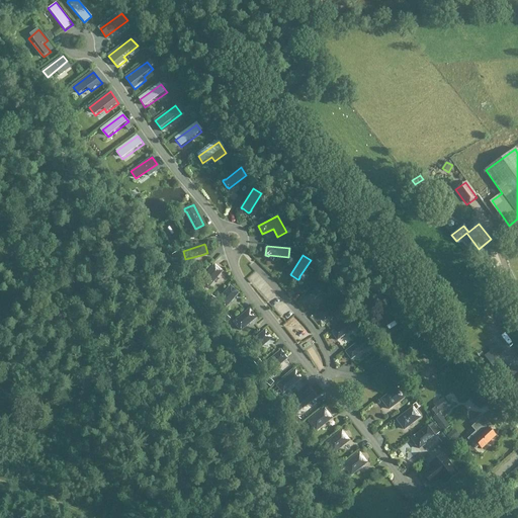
[(201,281),(207,287),(221,272),(222,272),(224,270),(218,266),(216,265),(201,281)]
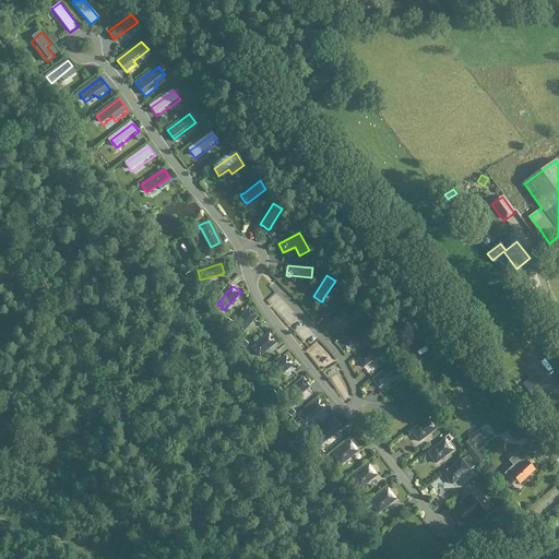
[(343,300),(329,320),(331,321),(331,322),(337,326),(340,323),(340,322),(343,317),(343,314),(345,313),(351,306),(343,300)]
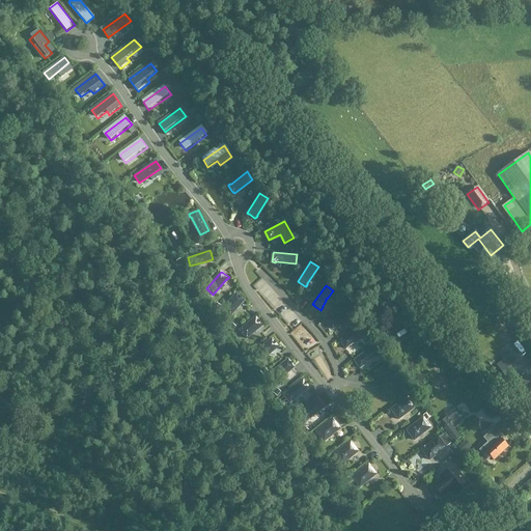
[(223,309),(231,316),(245,300),(236,294),(223,309)]
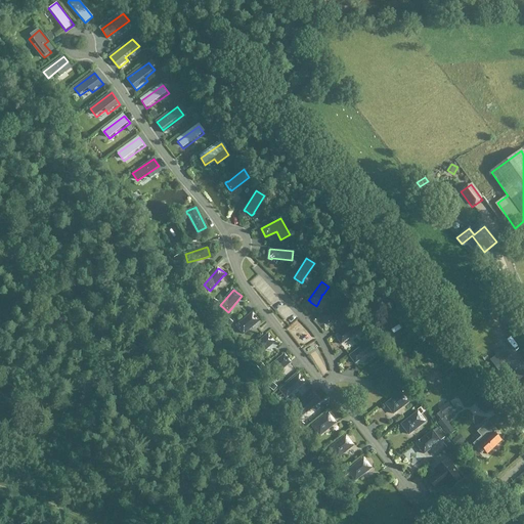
[(347,310),(341,302),(323,316),(324,317),(324,318),(329,324),(330,324),(332,322),(332,321),(347,310)]
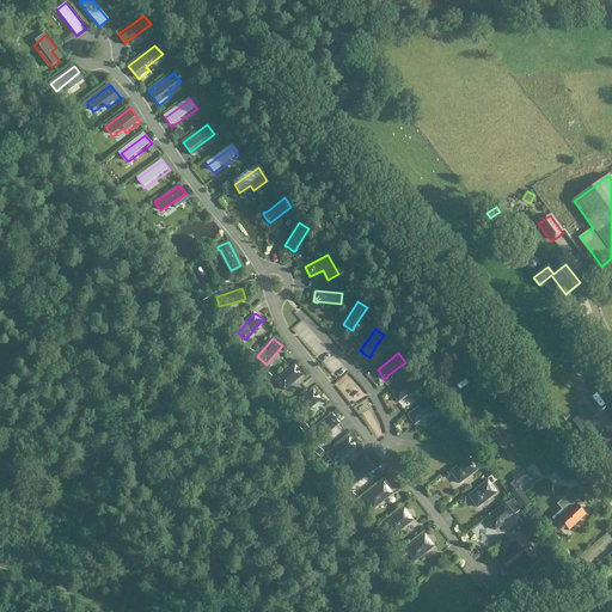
[(277,380),(285,390),(304,374),(295,365),(277,380)]
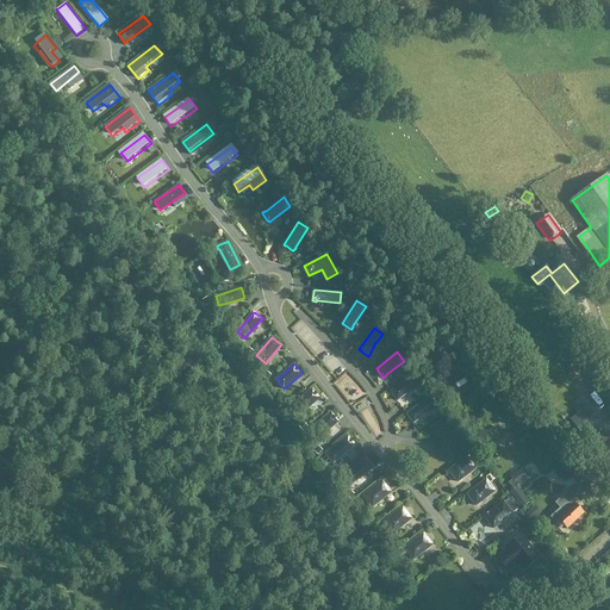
[(415,374),(390,391),(397,402),(422,384),(415,374)]
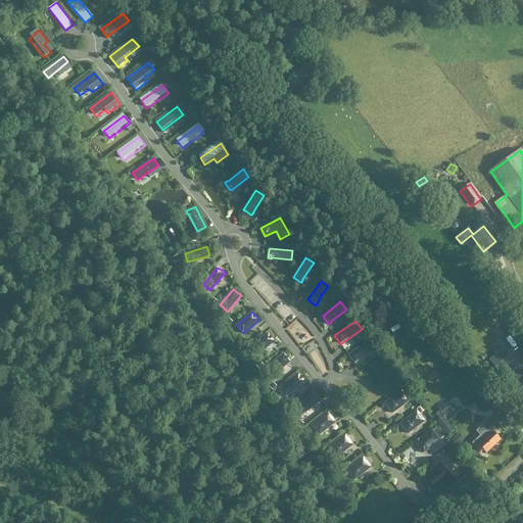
[(269,333),(252,346),(259,353),(275,341),(269,333)]
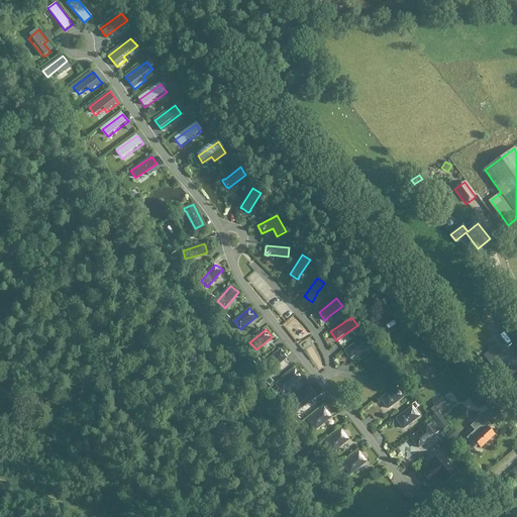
[(366,335),(343,351),(350,360),(372,344),(366,335)]
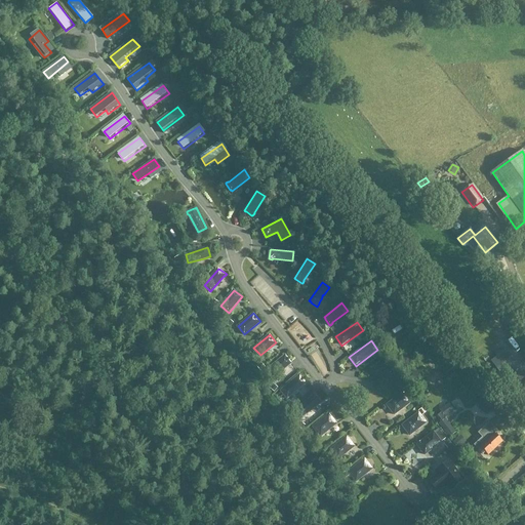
[(319,370),(328,364),(318,346),(308,352),(311,358),(312,358),(319,370)]
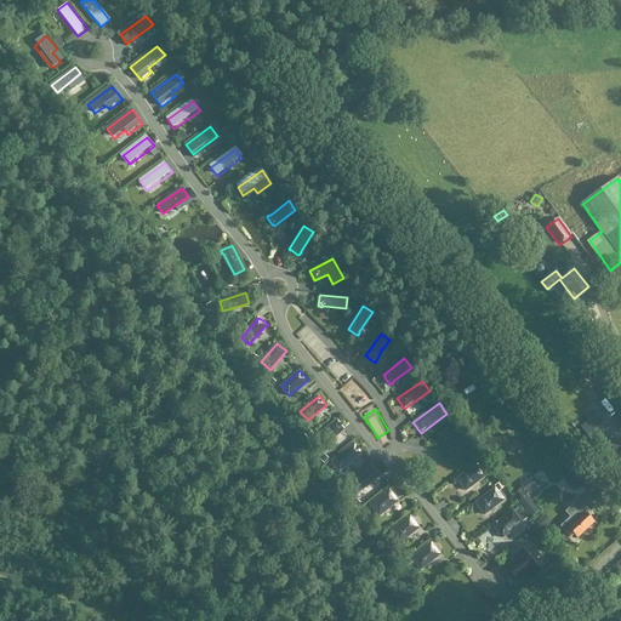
[(602,438),(611,431),(597,412),(593,416),(592,415),(586,419),(602,438)]
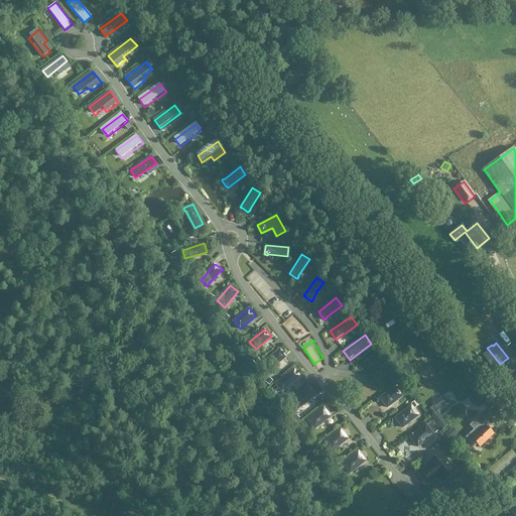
[(280,349),(260,364),(268,373),(287,358),(280,349)]
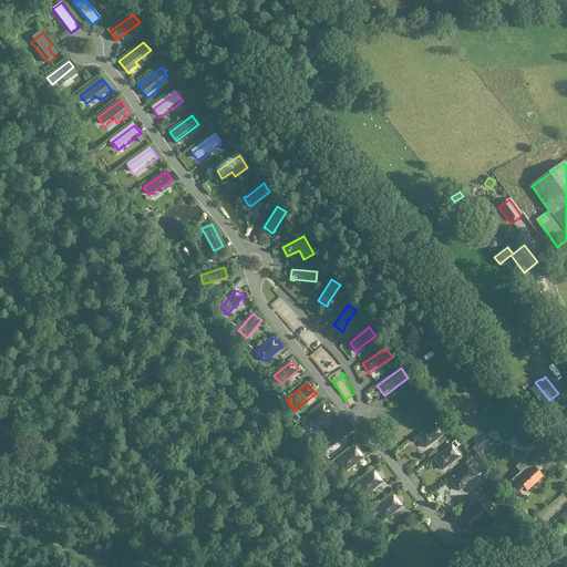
[(424,415),(432,410),(418,390),(416,391),(415,390),(410,394),(410,397),(411,399),(412,399),(424,415)]
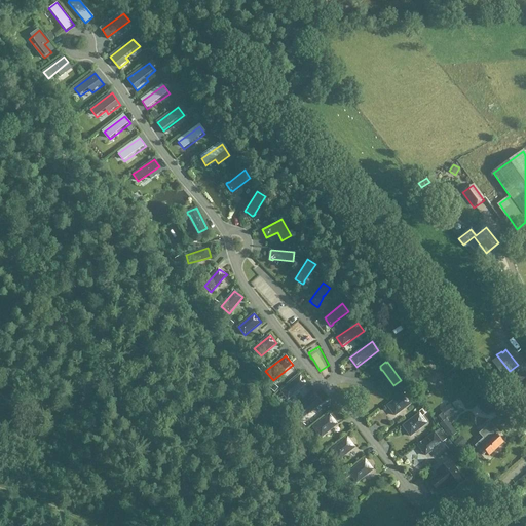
[(517,378),(523,384),(525,388),(525,374),(524,372),(517,378)]
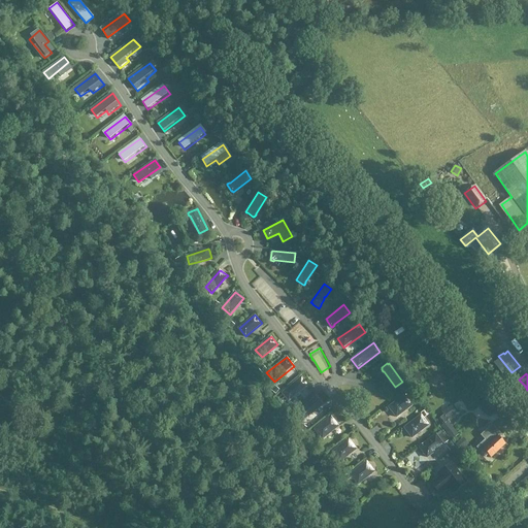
[(301,376),(281,393),(289,402),(308,386),(301,376)]
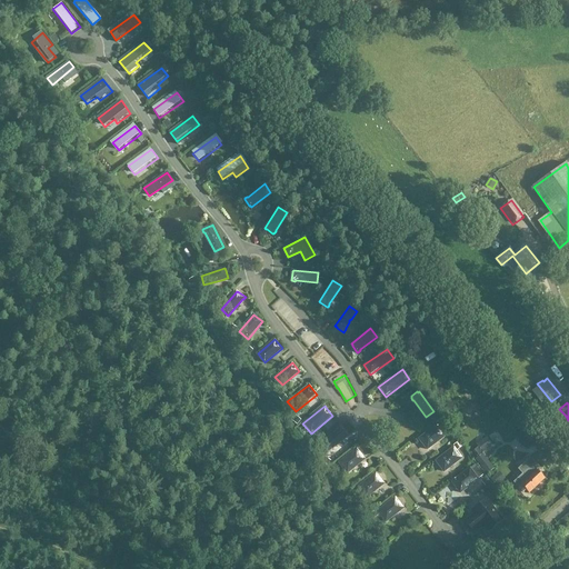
[(428,450),(446,436),(437,426),(419,439),(428,450)]
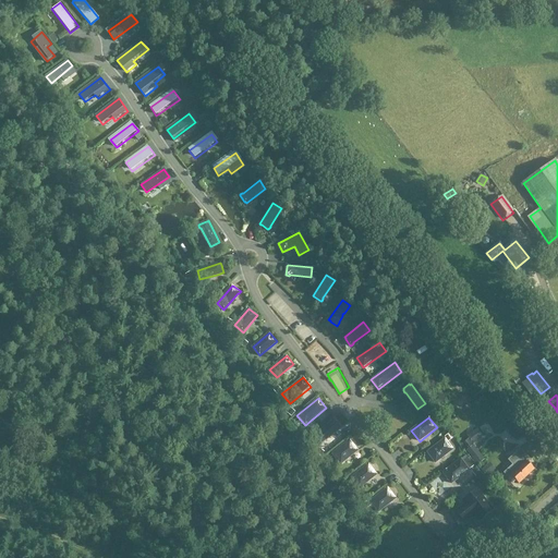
[(334,419),(313,436),(322,446),(342,428),(334,419)]
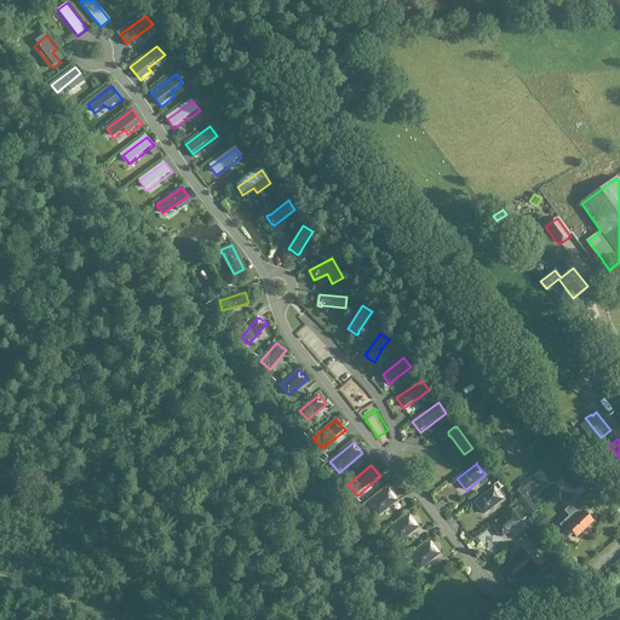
[(578,474),(569,480),(573,486),(583,478),(578,474)]
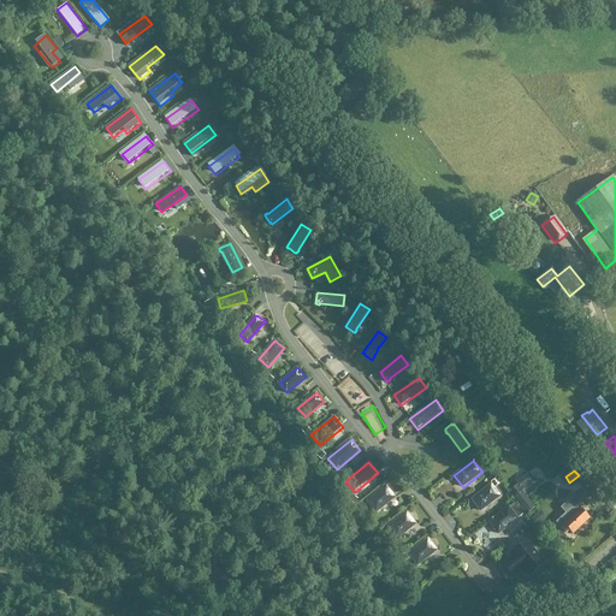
[(515,480),(522,490),(533,480),(526,472),(515,480)]
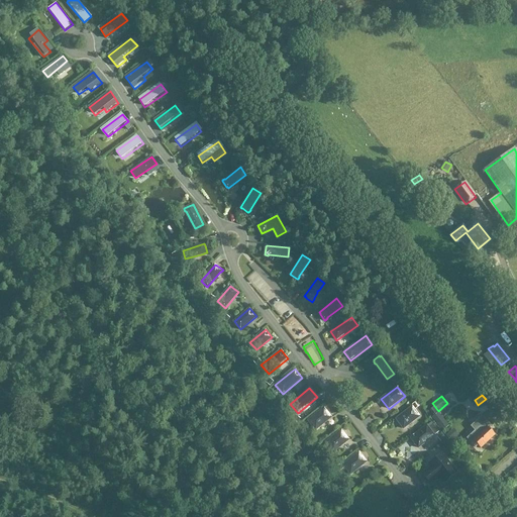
[(419,417),(412,407),(396,419),(404,429),(419,417)]
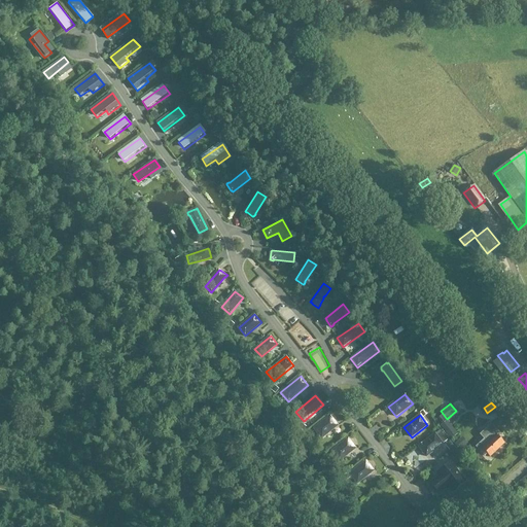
[(338,425),(330,416),(314,428),(321,438),(338,425)]
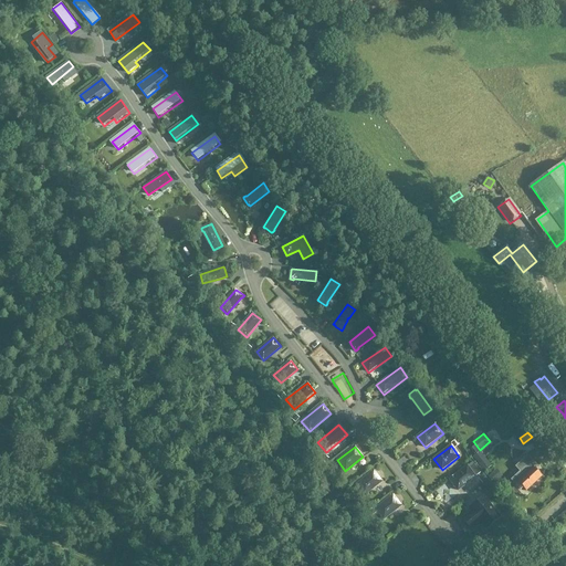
[(483,458),(477,463),(484,473),(492,468),(483,458)]
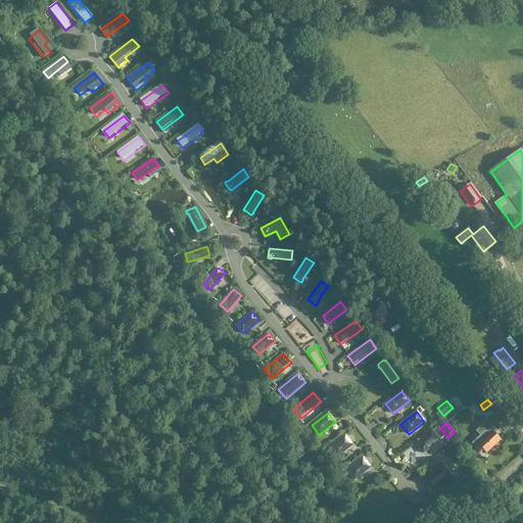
[(478,445),(486,455),(501,440),(492,432),(492,433),(488,428),(480,436),(484,440),(478,445)]
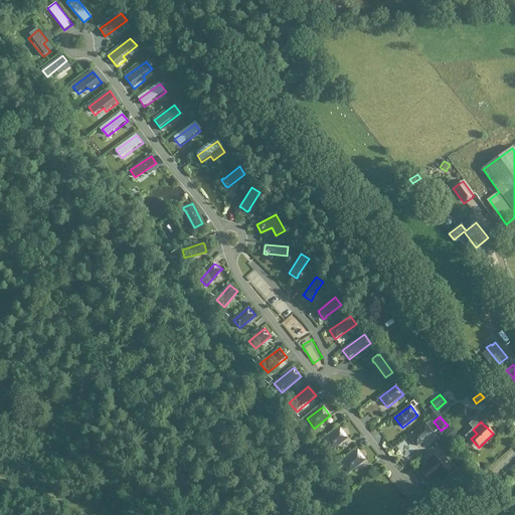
[(424,423),(407,437),(416,448),(434,435),(424,423)]
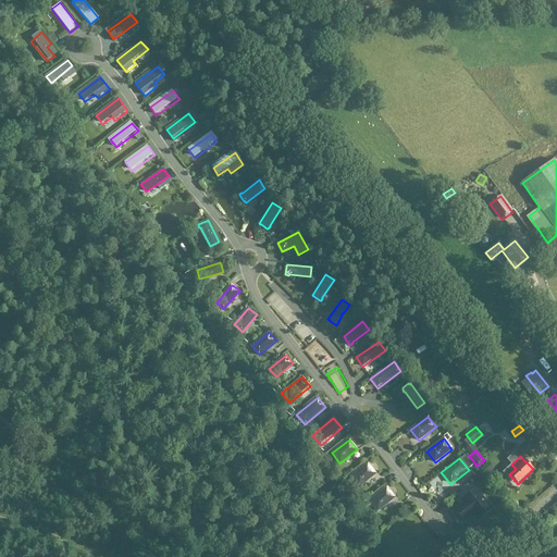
[(375,473),(368,463),(350,477),(359,487),(375,473)]
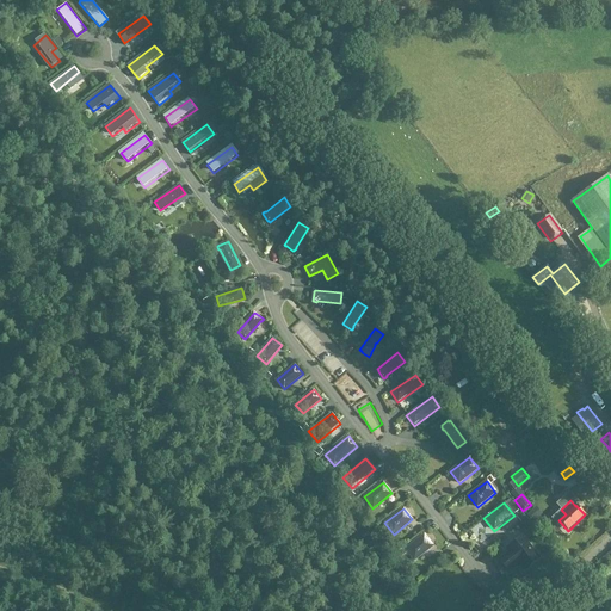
[(532,522),(537,518),(532,512),(528,516),(532,522)]
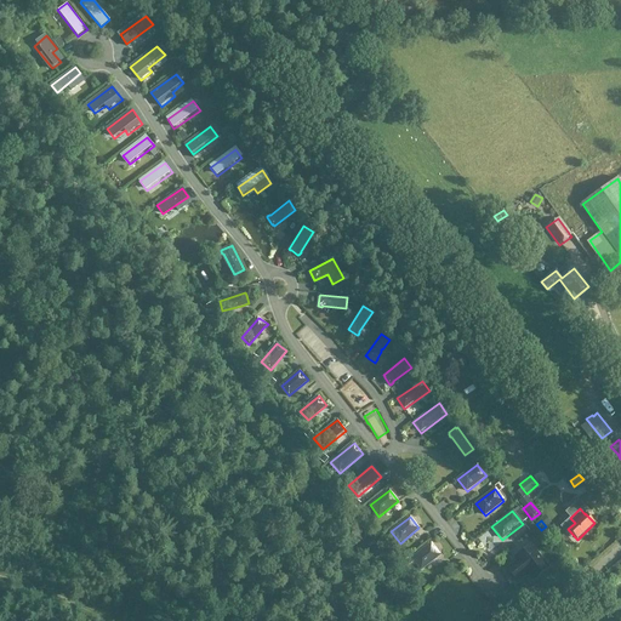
[(479,541),(486,552),(494,547),(486,536),(479,541)]
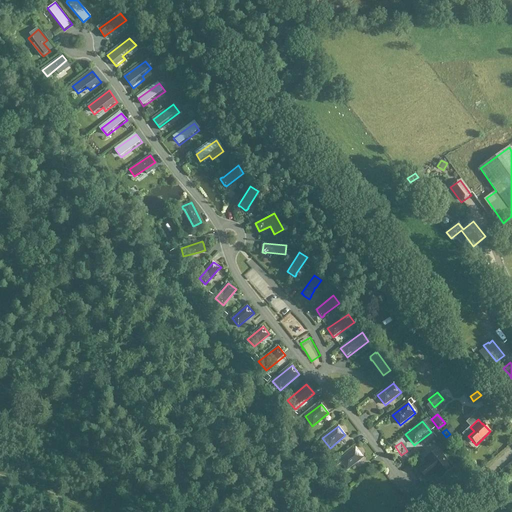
[(363,457),(355,448),(340,460),(347,470),(363,457)]
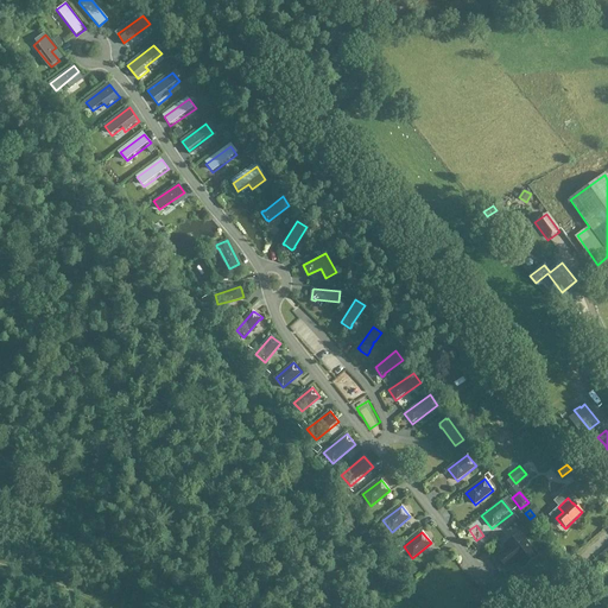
[(507,550),(498,557),(506,569),(517,561),(521,567),(536,556),(520,534),(505,546),(507,550)]
